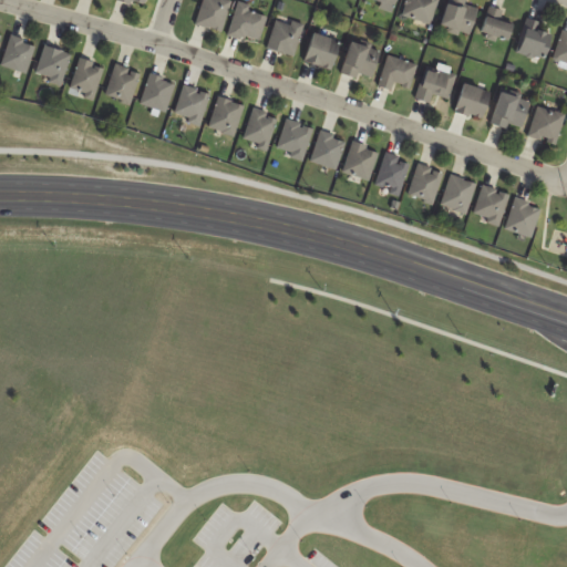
[(116,0),(142,9),(144,0),(116,0)]
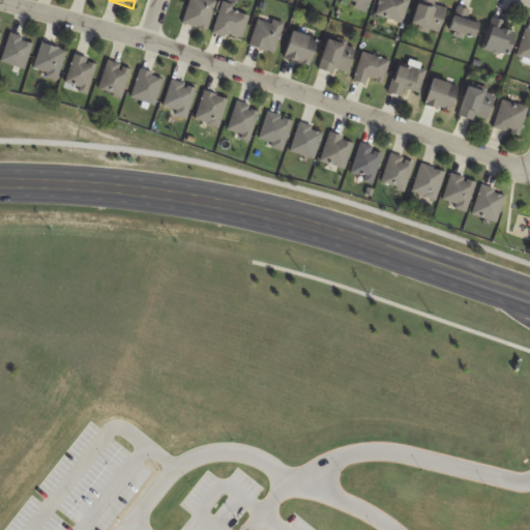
[(206,31),(215,1),(210,0),(188,0),(181,23),(206,31)]
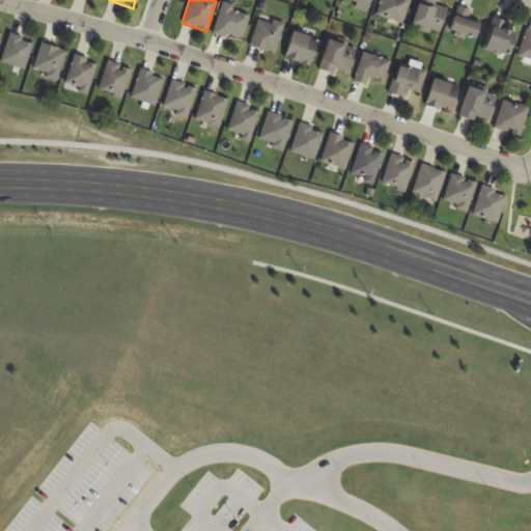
[(368,9),(370,0),(340,0),(340,2),(368,9)]
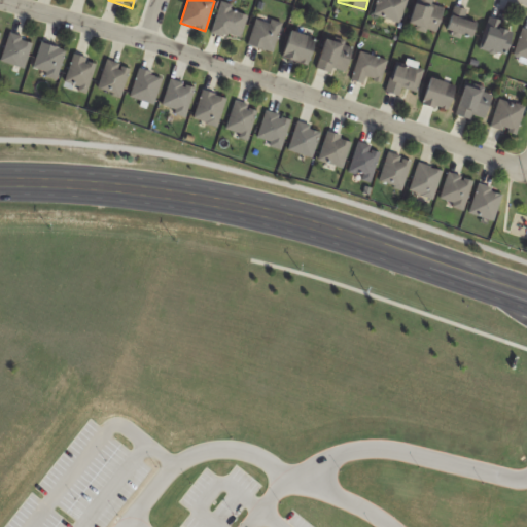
[(378,0),(374,14),(399,23),(407,0),(378,0)]
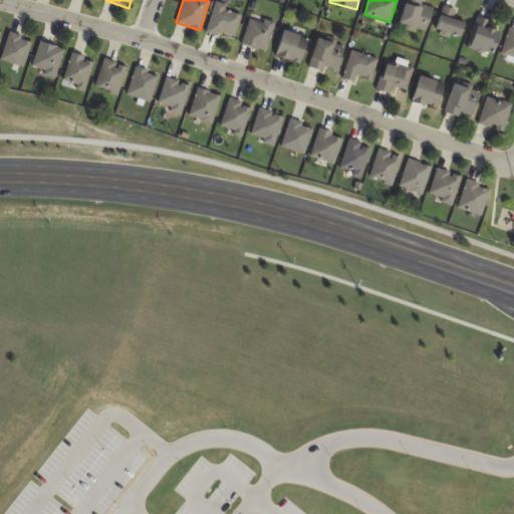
[(405,0),(396,21),(422,33),(434,7),(417,0),(405,0)]
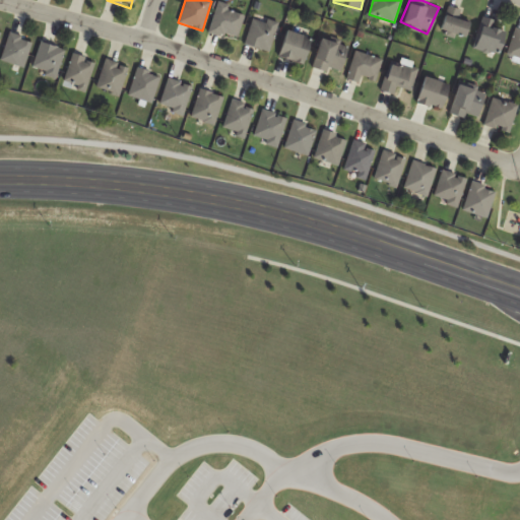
[(208,31),(236,41),(245,13),(217,3),(208,31)]
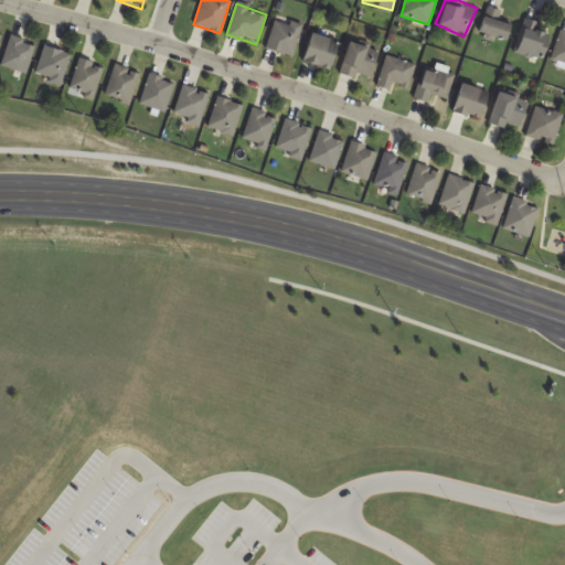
[(491,19),(492,18),(481,14),(475,35),(503,43),(509,23),(491,19)]
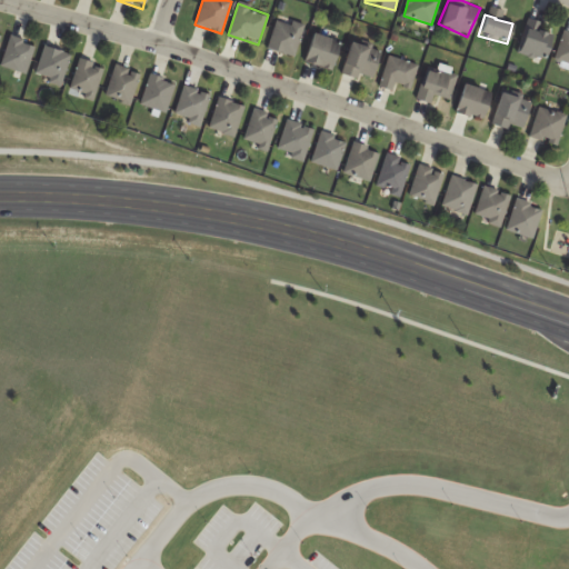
[(267,48),(292,58),(305,26),(279,16),(267,48)]
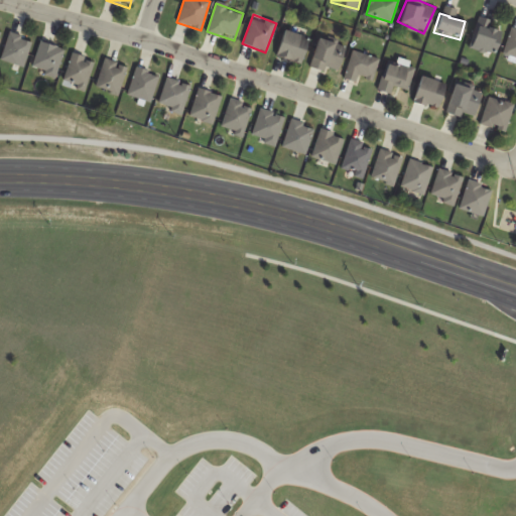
[(496,20),(473,21),(475,51),(499,49),(496,20)]
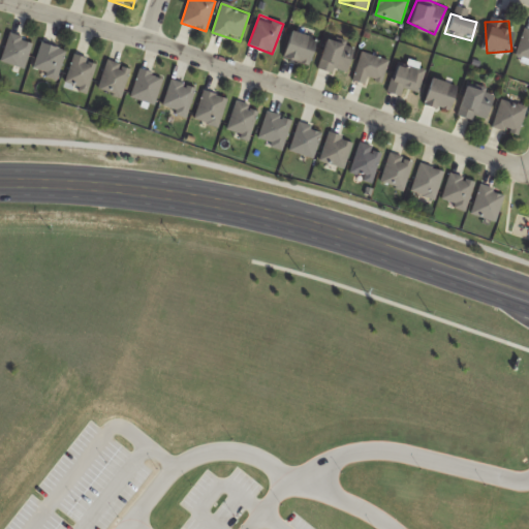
[(528,63),(528,31),(524,30),(516,60),(528,63)]
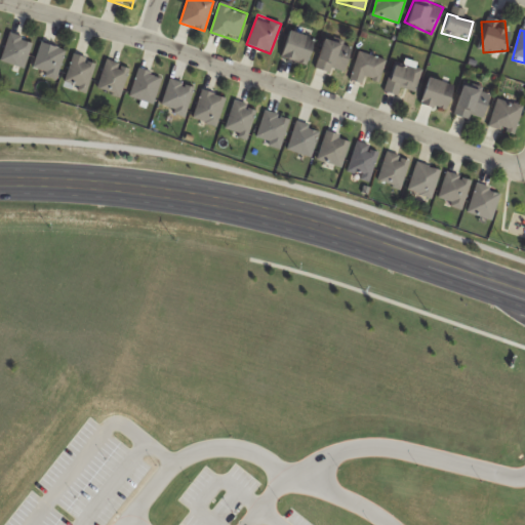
[(278,55),(305,65),(313,39),(286,31),(278,55)]
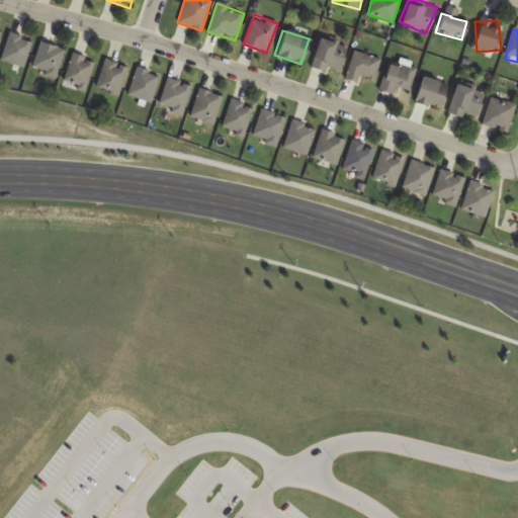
[(32,40),(9,33),(0,60),(23,68),(32,40)]
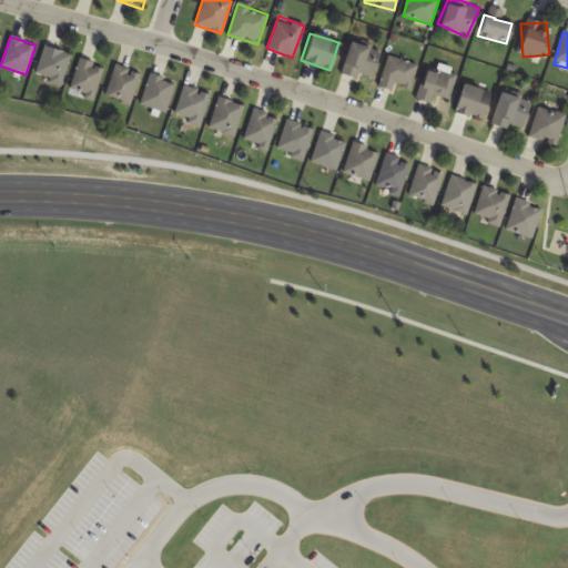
[(374,80),(378,48),(346,43),(342,74),(374,80)]
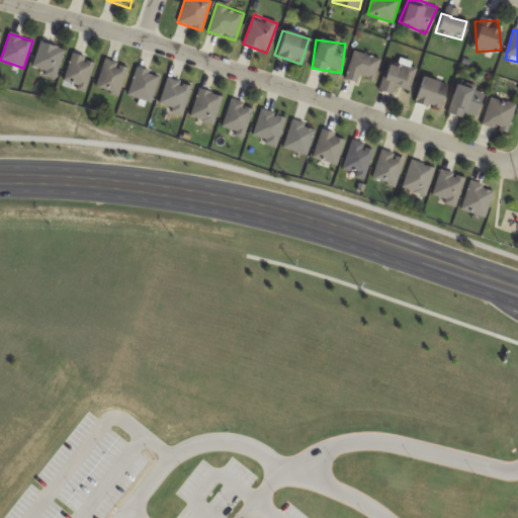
[(30,69),(55,78),(65,51),(40,42),(30,69)]
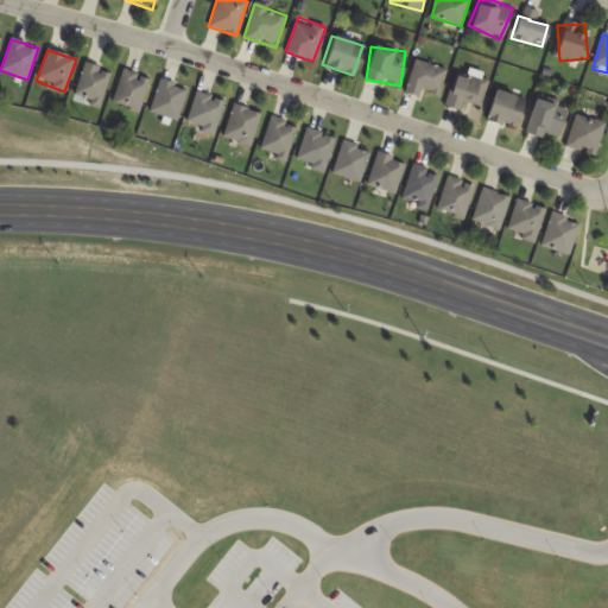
[(448,70),(416,59),(405,92),(420,97),(423,89),(439,95),(448,70)]
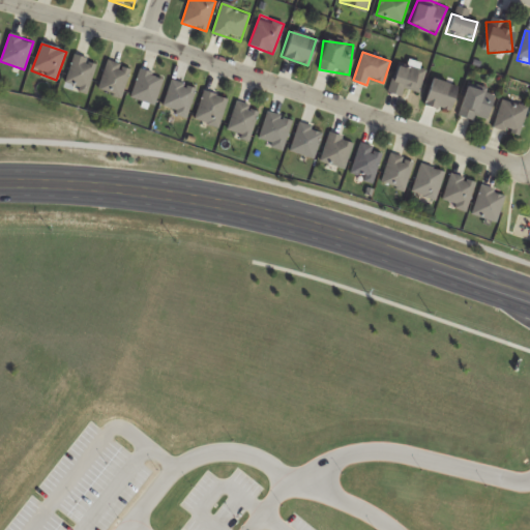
[(64,85),(88,91),(96,61),(72,55),(64,85)]
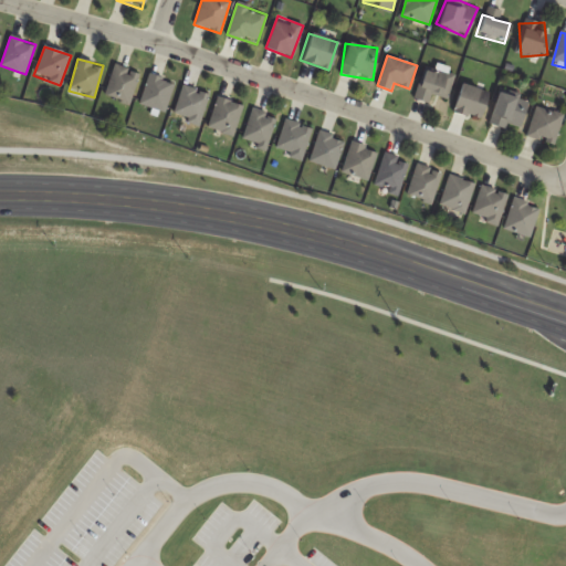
[(129,104),(139,73),(113,65),(103,96),(129,104)]
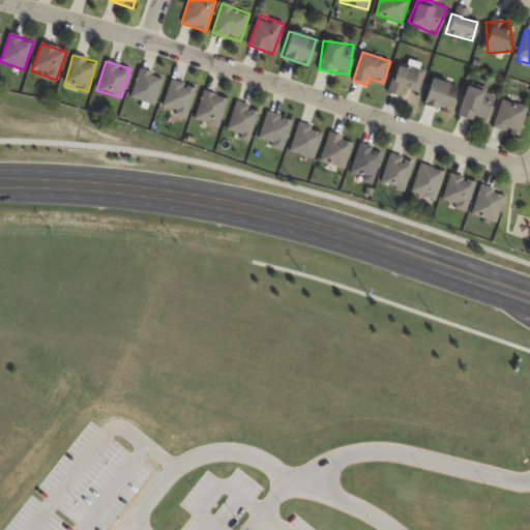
[(402,97),(405,88),(418,92),(427,70),(399,61),(387,92),(402,97)]
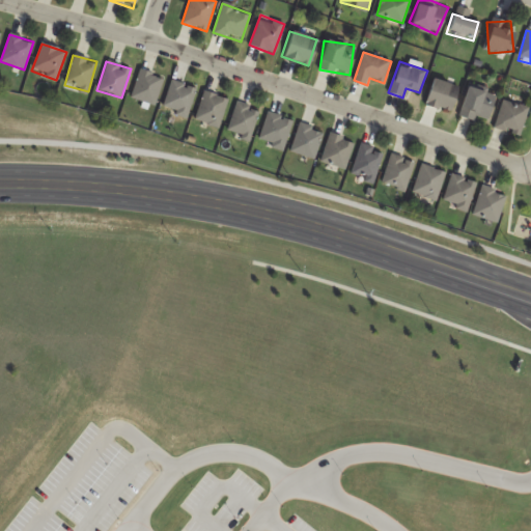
[(152,107),(164,80),(141,70),(129,96),(152,107)]
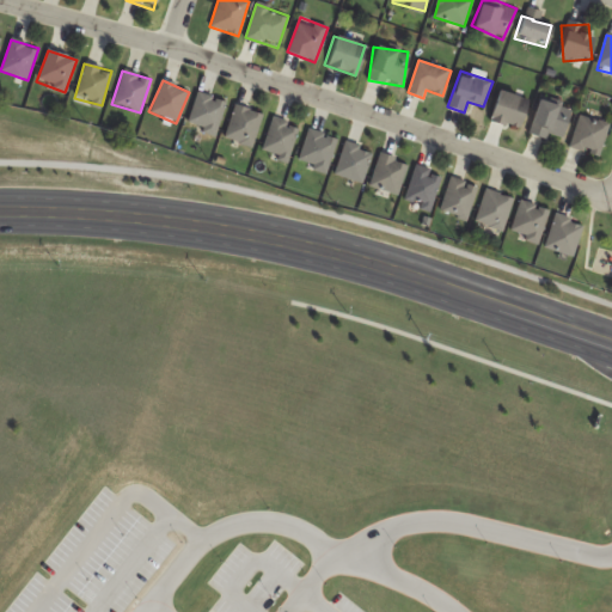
[(519,128),(528,101),(497,90),(488,117),(519,128)]
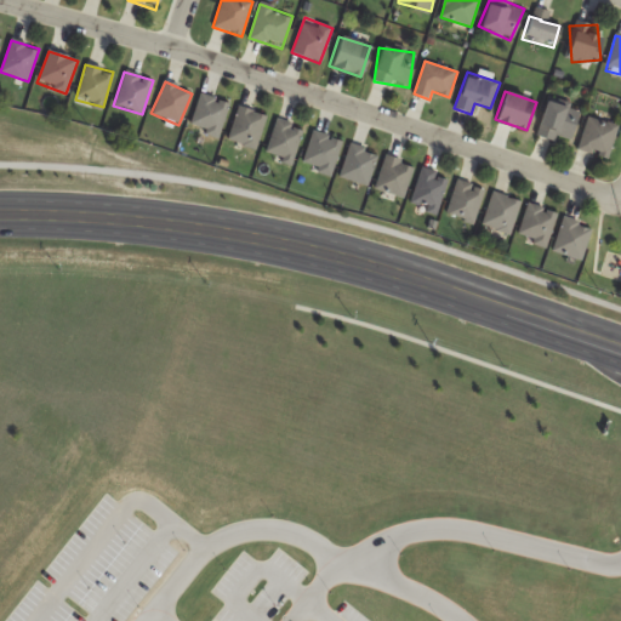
[(229,103),(200,95),(189,127),(218,137),(229,103)]
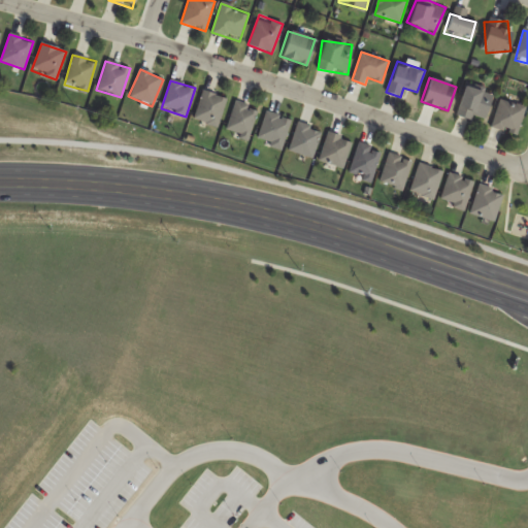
[(492,94),(462,87),(456,113),(485,121),(492,94)]
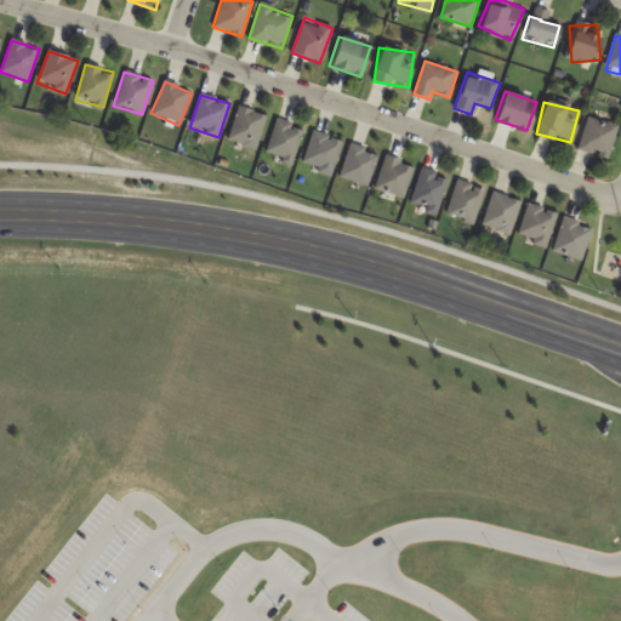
[(227,140),(255,151),(267,117),(238,107),(227,140)]
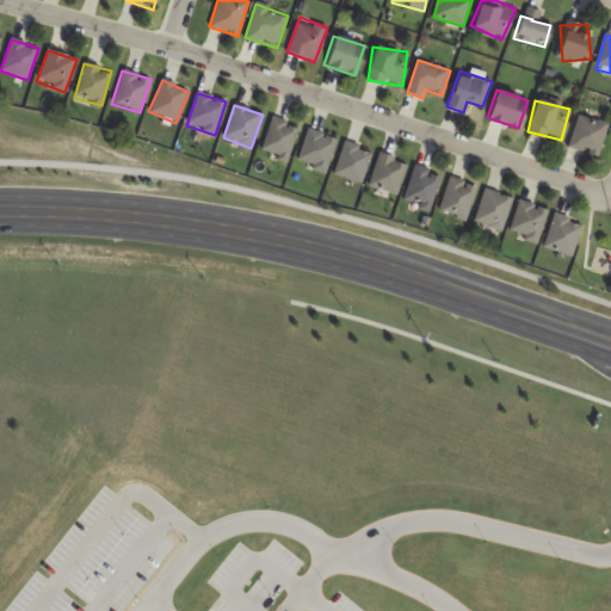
[(610,124),(580,113),(569,147),(599,156),(610,124)]
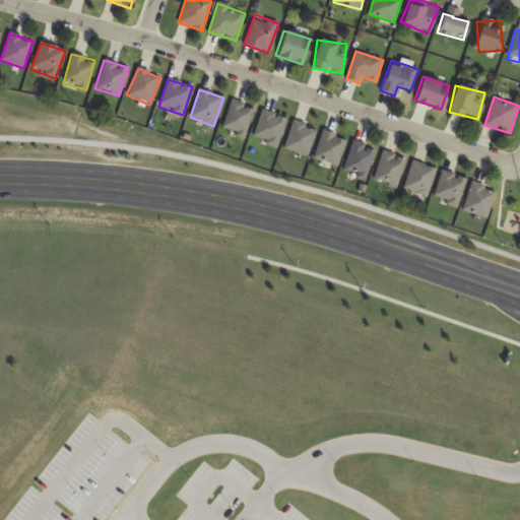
[(246,137),(255,107),(231,101),(222,131),(246,137)]
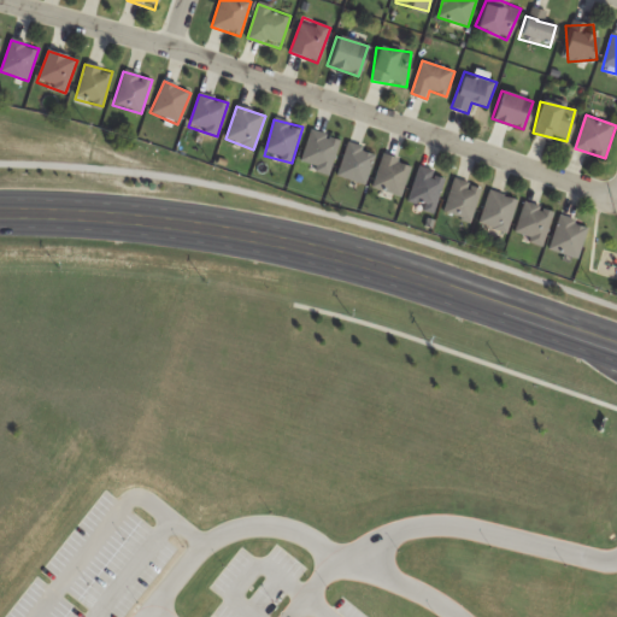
[(412,164),(383,154),(372,187),(401,197),(412,164)]
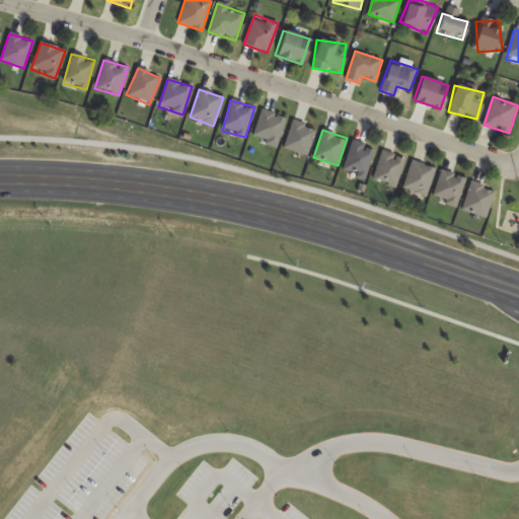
[(365,178),(376,148),(353,140),(343,170),(365,178)]
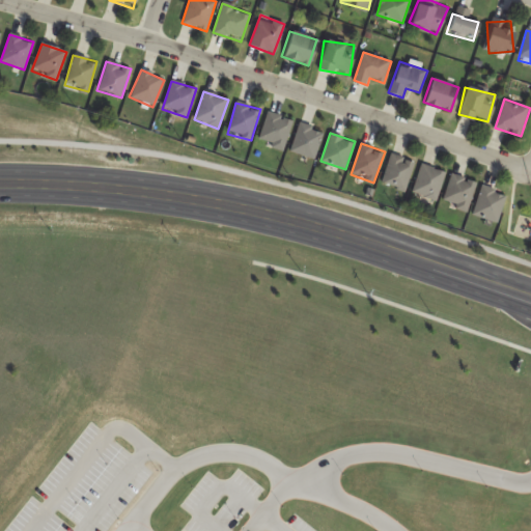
[(383,184),(407,191),(415,162),(391,155),(383,184)]
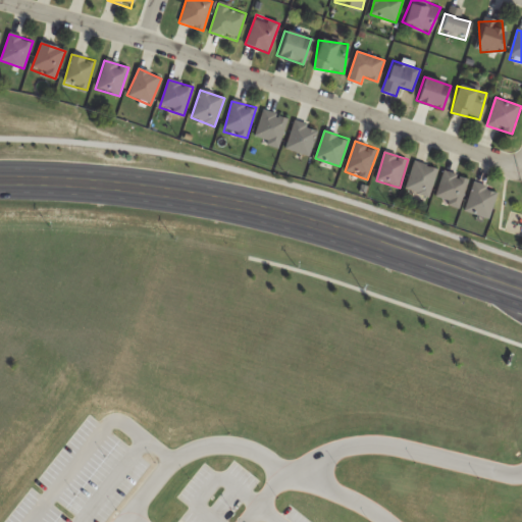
[(405,189),(428,198),(439,170),(416,161),(405,189)]
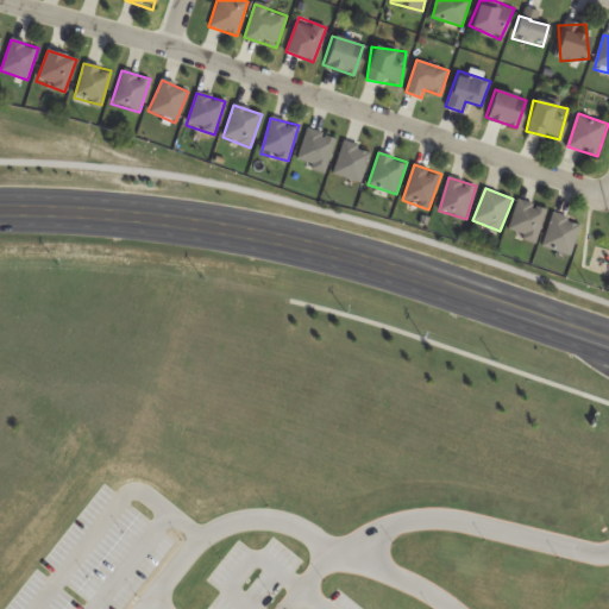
[(548,212),(522,199),(507,231),(533,243),(548,212)]
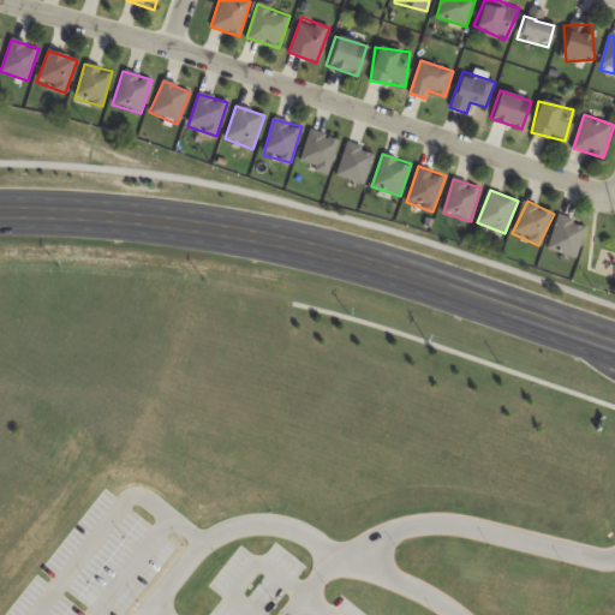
[(578,258),(587,224),(559,215),(548,250),(578,258)]
